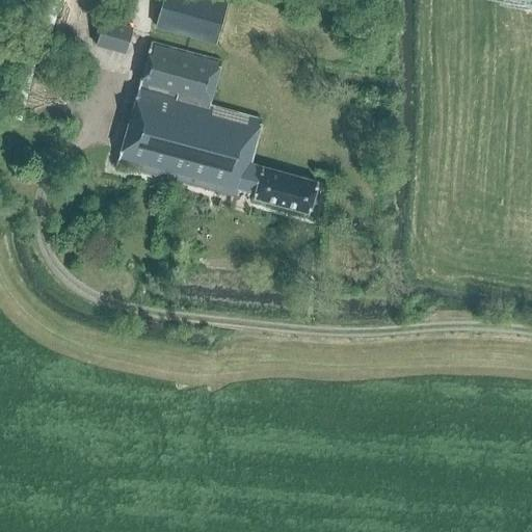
[(161,0),(154,27),(215,44),(227,3),(215,0),(161,0)]
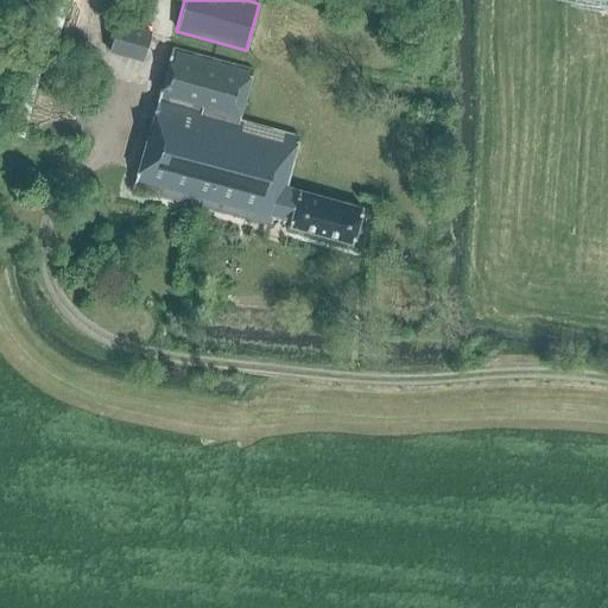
[(151,35),(118,25),(109,54),(143,63),(151,35)]
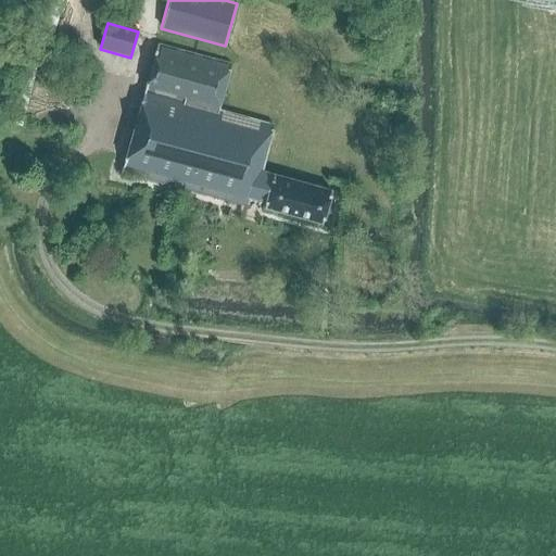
[(228,66),(158,47),(123,172),(245,205),(247,198),(265,203),(263,207),(321,223),(330,189),(260,171),(273,124),(217,109),(228,66)]
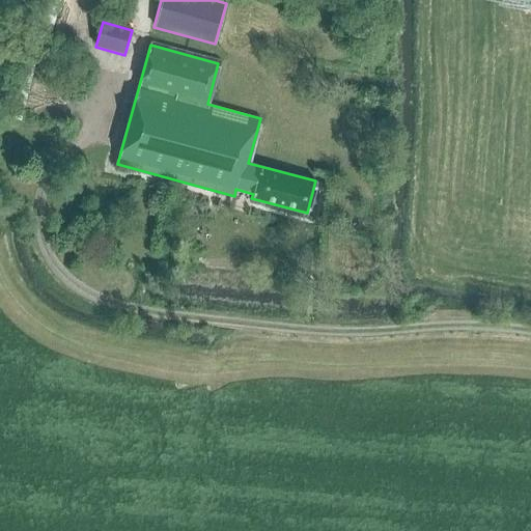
[(34,117),(40,56),(28,55),(21,116),(34,117)]
